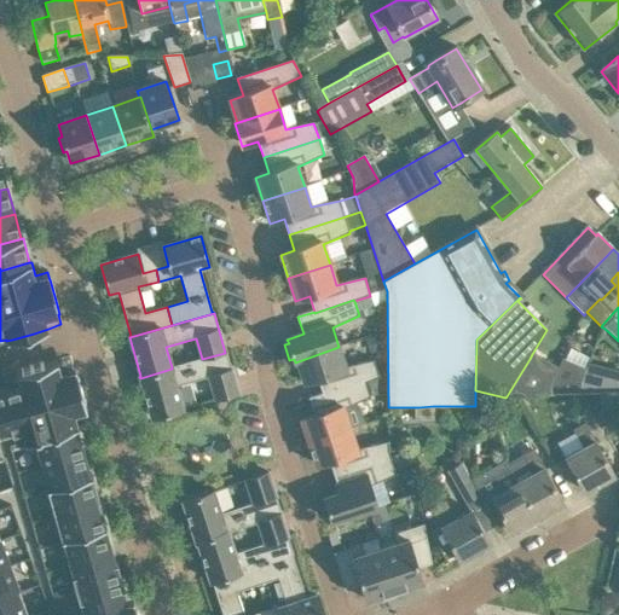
[(382,335),(366,340),(371,355),(387,350),(382,335)]
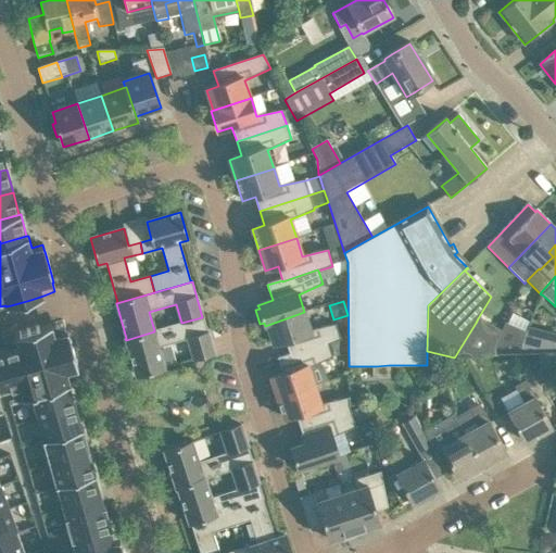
[(304,312),(265,326),(267,326),(274,346),(286,341),(290,354),(290,355),(328,343),(328,344),(329,344),(341,340),(336,325),(311,330),(304,312)]
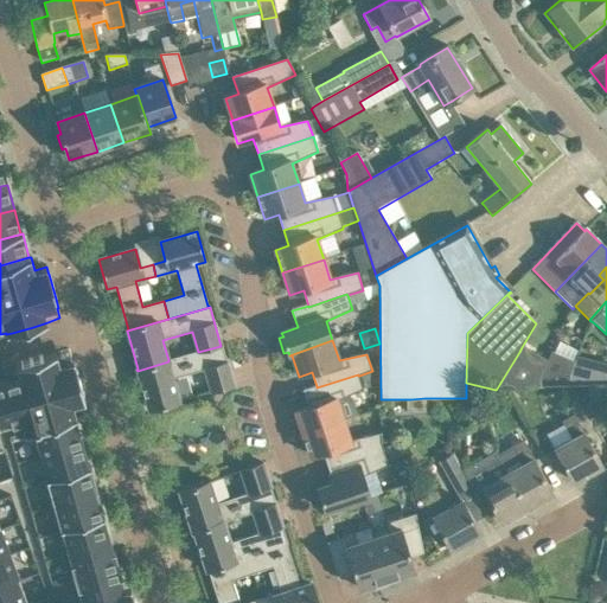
[(211,393),(234,386),(228,365),(222,345),(221,346),(198,352),(168,360),(168,361),(138,371),(148,411),(179,403),(172,380),(205,371),(211,393)]
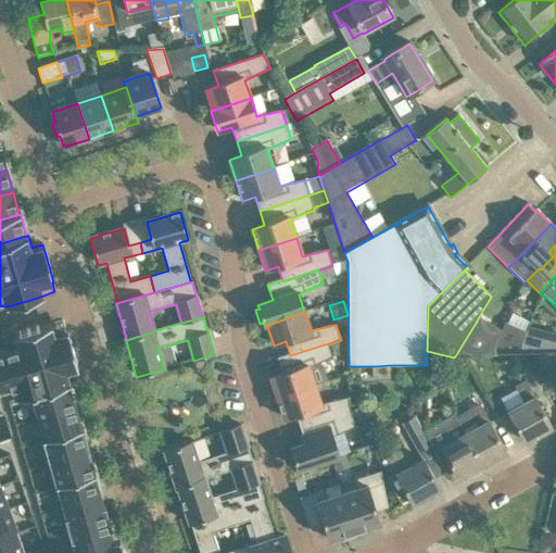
[(123,552),(123,551),(118,539),(113,540),(110,529),(111,529),(104,505),(103,506),(95,475),(96,475),(83,427),(80,428),(68,385),(70,384),(66,372),(77,368),(76,362),(70,340),(67,330),(66,331),(63,322),(51,325),(51,324),(39,328),(38,327),(19,332),(19,334),(14,335),(14,336),(2,339),(5,349),(0,349),(0,552),(123,552)]
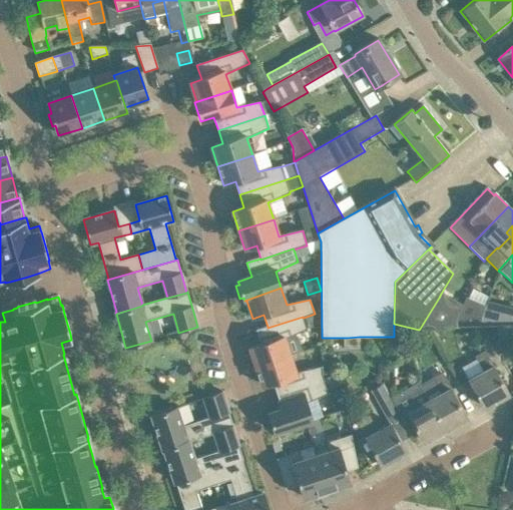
[(484,309),(485,306),(466,298),(463,306),(462,305),(456,319),(457,322),(480,320),(484,309)]
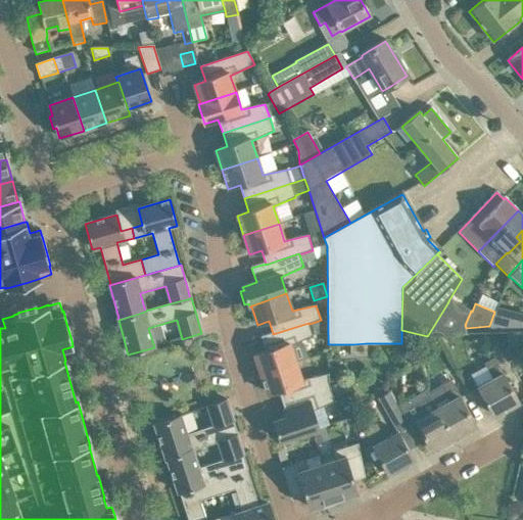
[(489,326),(488,329),(522,328),(522,317),(495,311),(494,312),(493,315),(489,326)]
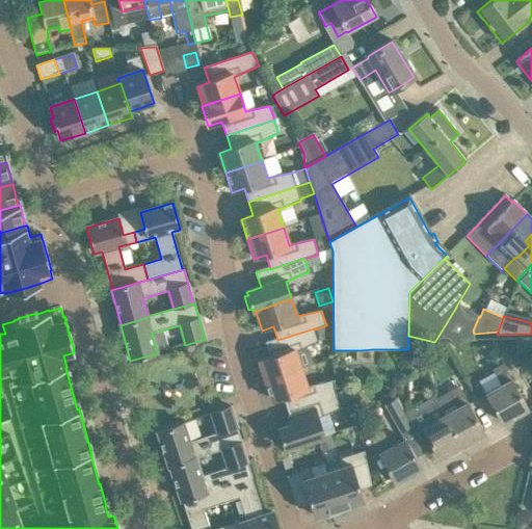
[(326,325),(315,329),(320,342),(331,338),(330,324),(326,325)]
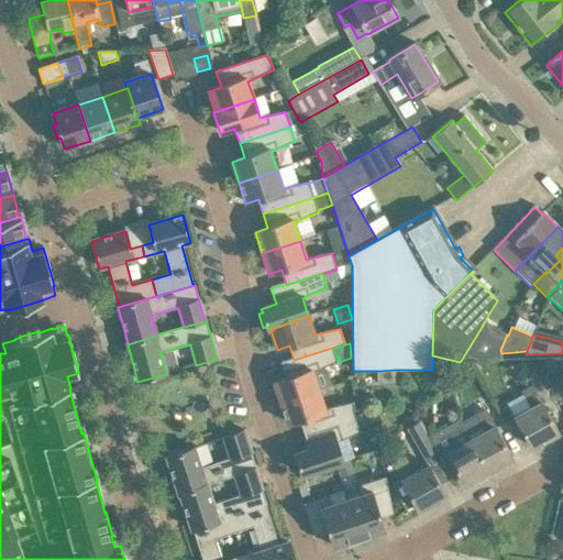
[(286,379),(274,383),(280,404),(319,391),(332,386),(324,368),(337,362),(332,349),(332,348),(294,360),(294,359),(282,363),(286,379)]
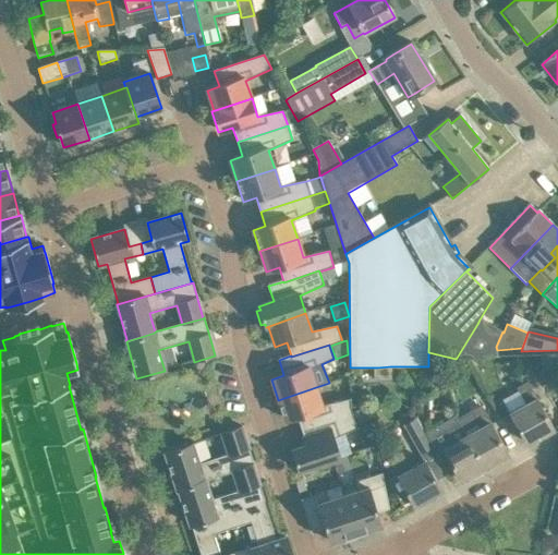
[(557,357),(541,357),(541,387),(557,386),(557,357)]
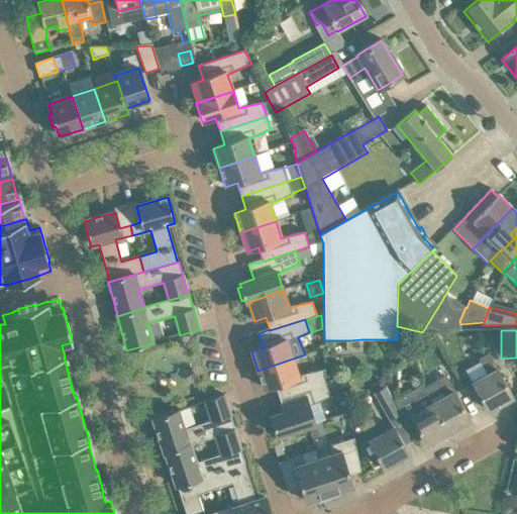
[(513,398),(503,381),(497,370),(489,355),(480,361),(488,375),(473,384),(479,395),(489,412),(513,398)]
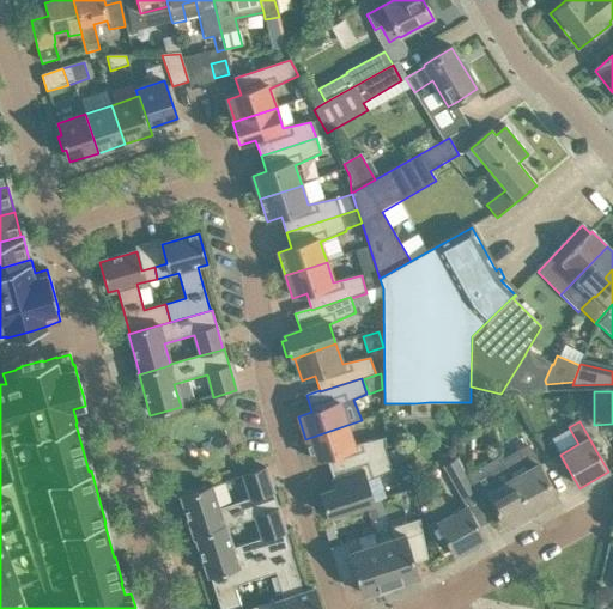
[(347,425),(305,439),(313,462),(327,457),(332,473),(387,455),(386,454),(384,448),(384,438),(353,445),(347,425)]
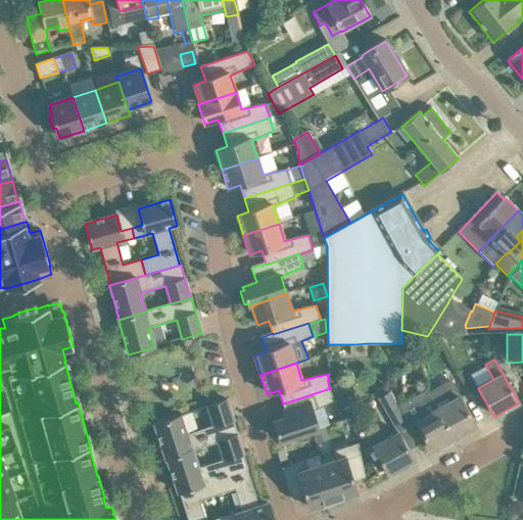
[(287,418),(274,422),(281,442),(318,430),(312,412),(334,403),(334,399),(347,395),(343,382),(329,387),(330,388),(283,404),(285,411),(287,418)]
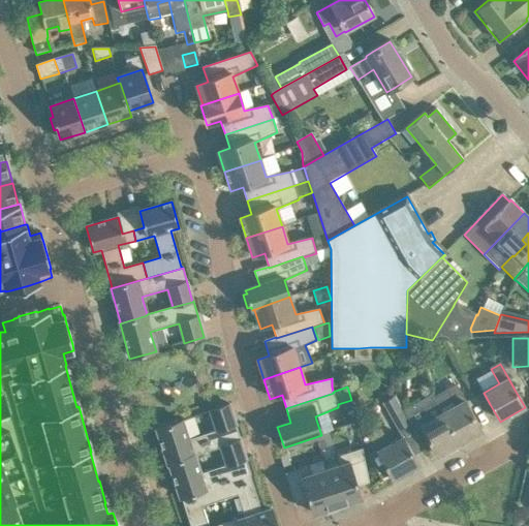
[(481,432),(472,413),(465,401),(457,387),(447,391),(456,406),(442,413),(460,444),(481,432)]
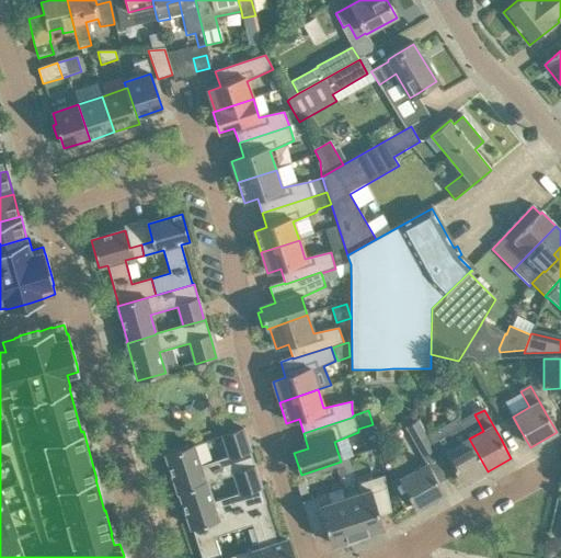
[(469,439),(469,440),(458,419),(427,435),(439,456),(446,452),(453,465),(464,485),(488,471),(469,439)]
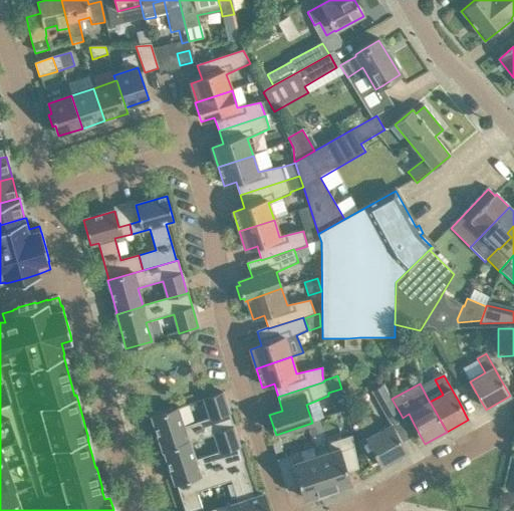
[(371,393),(387,420),(398,413),(382,387),(371,393)]
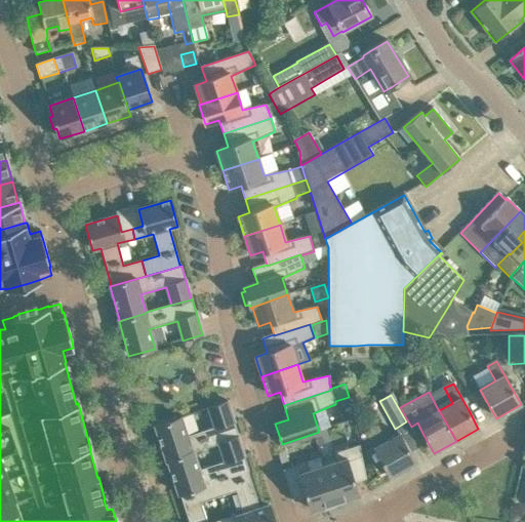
[(180,417),(155,426),(164,455),(166,460),(193,452),(218,444),(238,438),(239,438),(234,423),(234,422),(231,414),(228,403),(228,402),(213,406),(209,408),(208,408),(212,419),(214,428),(187,437),(180,417)]
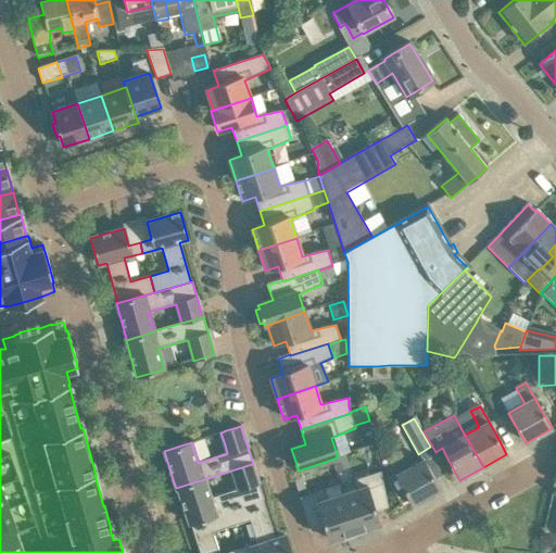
[(408,468),(400,452),(388,459),(396,475),(388,479),(387,478),(386,479),(401,506),(402,505),(402,504),(411,500),(414,505),(440,490),(430,472),(422,460),(408,468)]
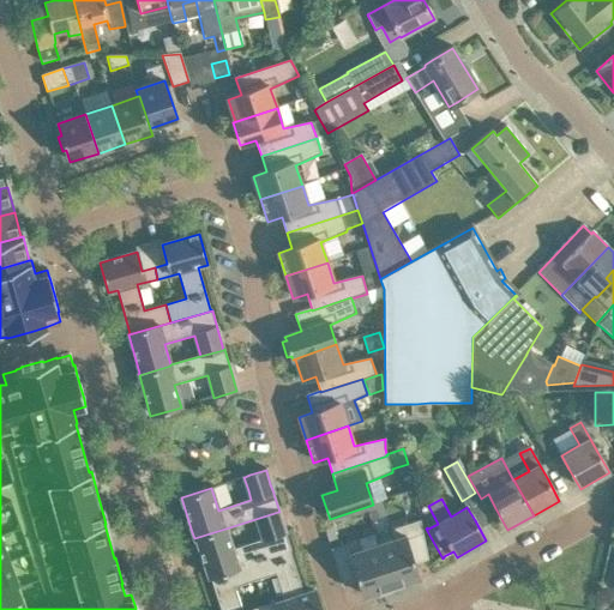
[(226,529),(194,538),(194,539),(196,539),(204,565),(206,572),(209,578),(250,565),(290,550),(286,535),(286,532),(282,525),(278,512),(256,519),(260,532),(263,539),(233,550),(226,529)]
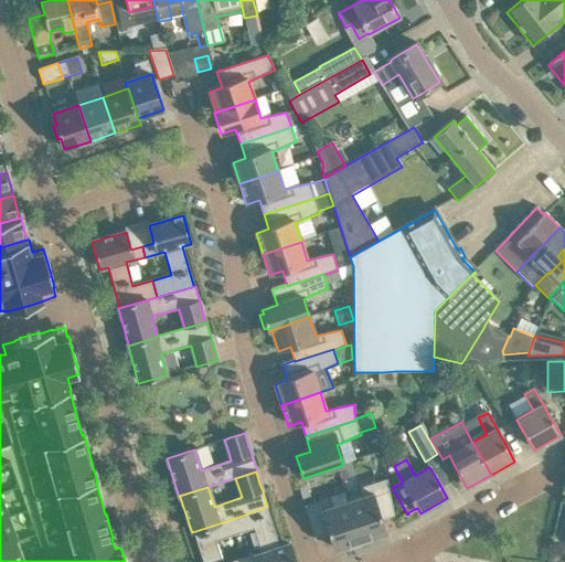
[(362,497),(348,502),(361,542),(386,533),(384,527),(374,497),(390,492),(386,479),(360,488),(362,497)]
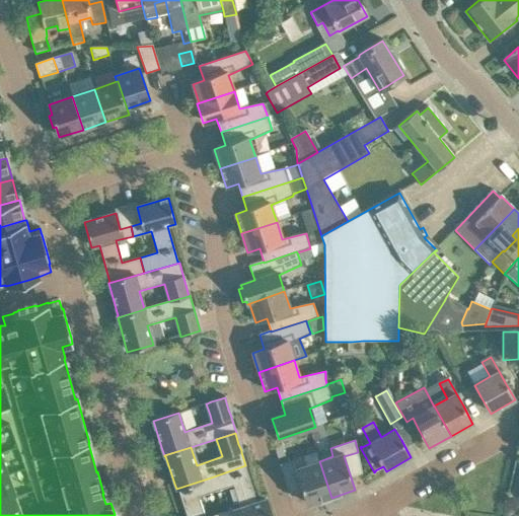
[(303,457),(280,465),(290,497),(303,493),(307,505),(308,505),(317,502),(319,506),(330,502),(329,498),(331,498),(319,461),(305,465),(303,457)]
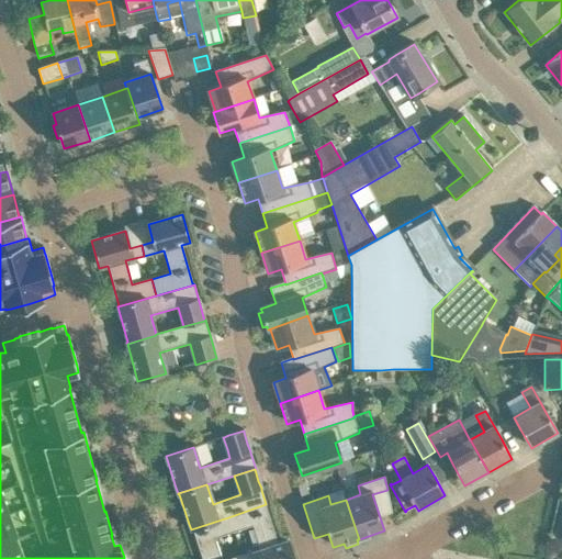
[(266,504),(228,517),(234,533),(253,526),(260,550),(253,552),(242,557),(242,558),(291,558),(287,541),(278,545),(266,506),(267,505),(266,504)]
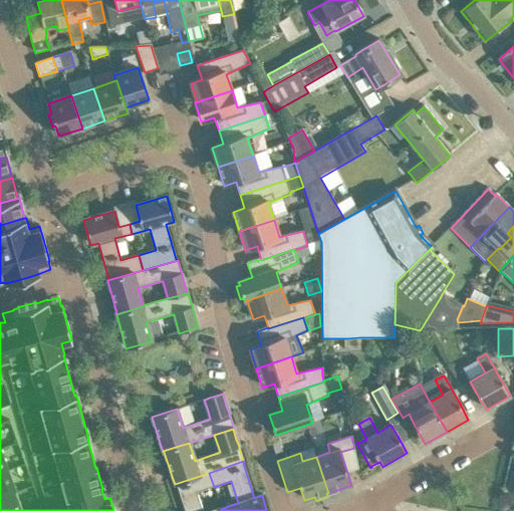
[(209,473),(175,484),(175,485),(176,485),(184,510),(221,510),(221,509),(218,510),(202,510),(197,493),(214,487),(209,473)]
